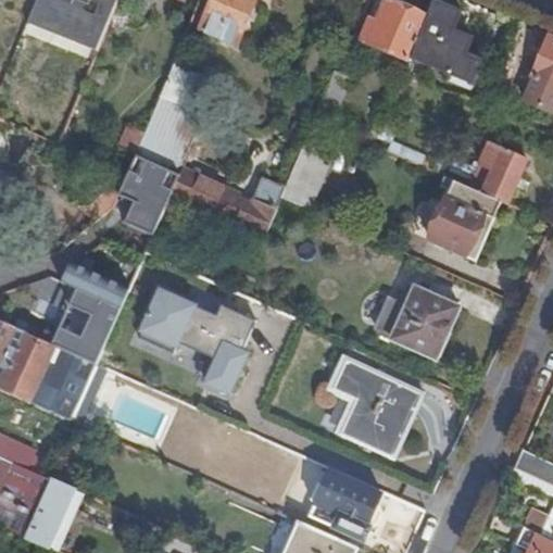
[(45,0),(107,26),(116,0),(45,0)]
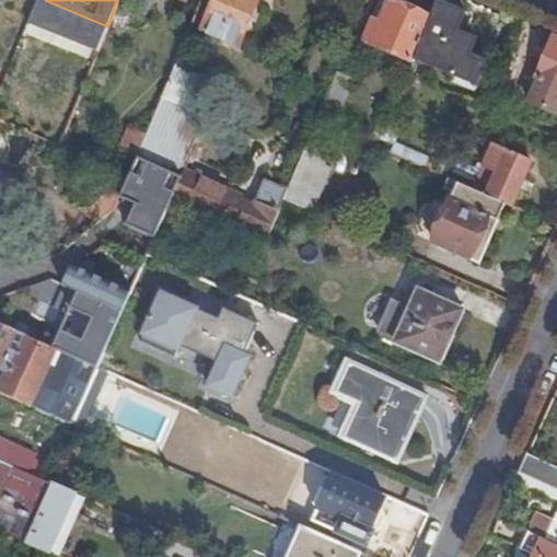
[(200,0),(192,20),(201,24),(201,26),(238,43),(255,0),(200,0)]
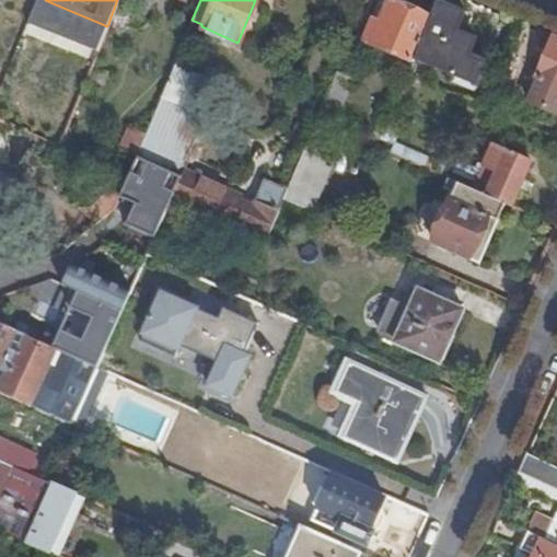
[(463,9),(443,0),(437,0),(430,14),(413,56),(451,72),(449,79),(474,90),(486,58),(470,50),(475,35),(456,27),(463,9)]
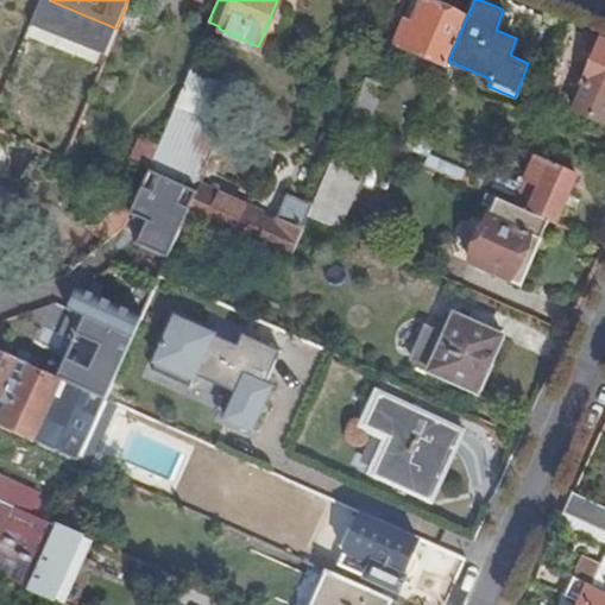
[(448,61),(467,16),(452,8),(449,12),(427,2),(418,24),(405,18),(395,43),(447,64),(448,61)]
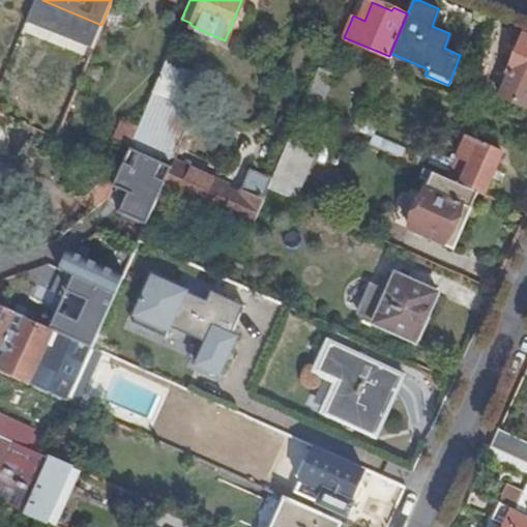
[(526,33),(497,21),(489,41),(507,34),(520,39),(506,69),(526,79),(526,33)]
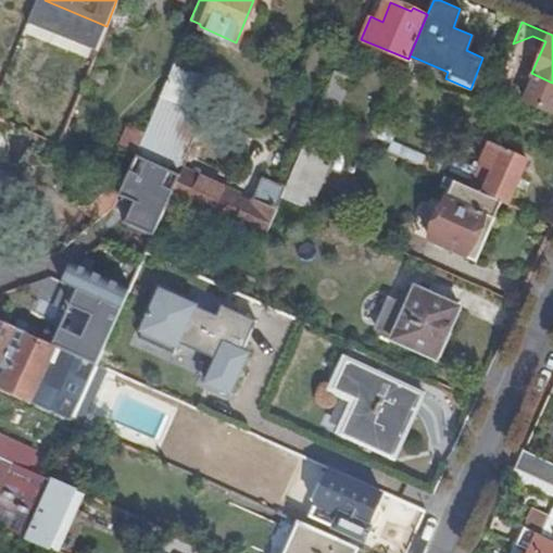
[(215,80),(172,63),(159,95),(201,114),(215,80)]
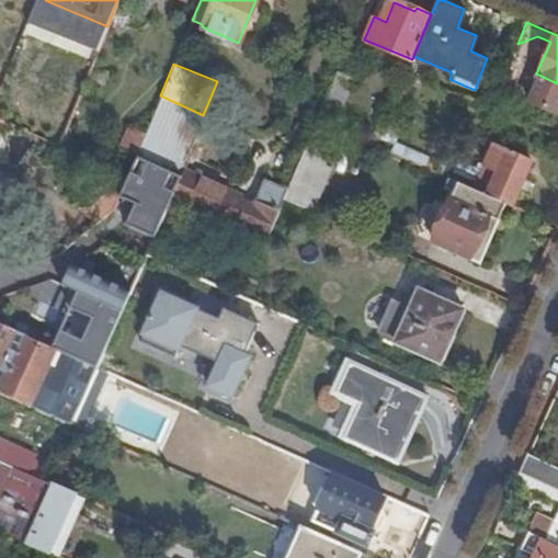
[(352,77),(336,69),(316,117),(332,125),(352,77)]
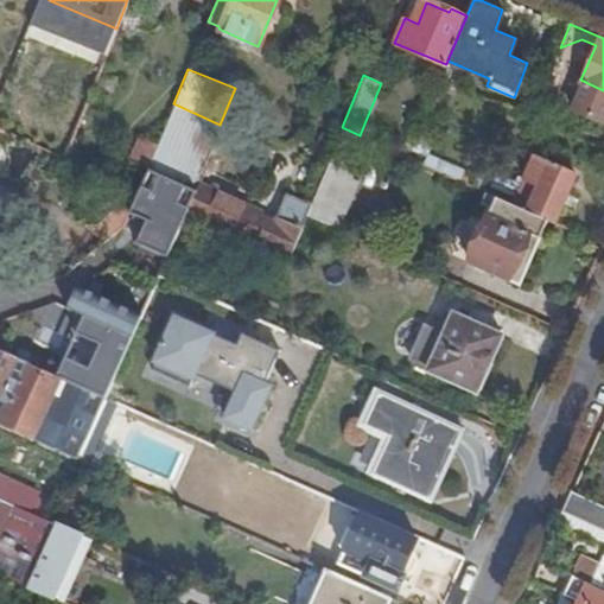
[(146,169),(157,144),(139,135),(128,159),(146,169)]
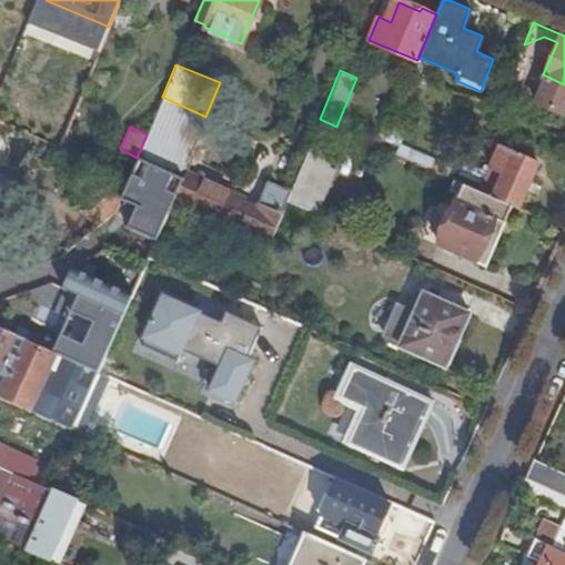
[(313,134),(290,191),(286,200),(315,213),(334,168),(328,164),(333,150),(320,144),(323,139),(313,134)]
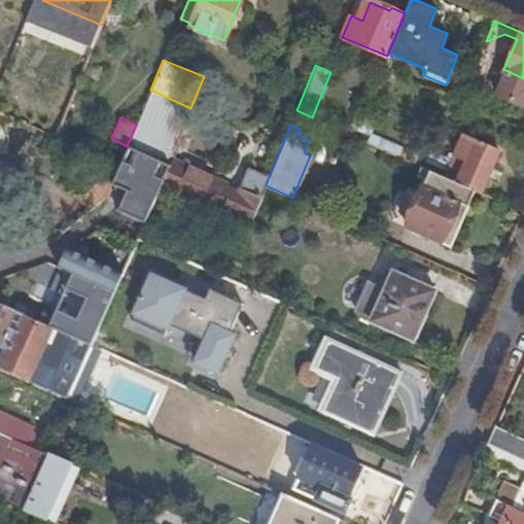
[(474,188),(481,191),(498,150),(463,135),(445,176),(474,188)]
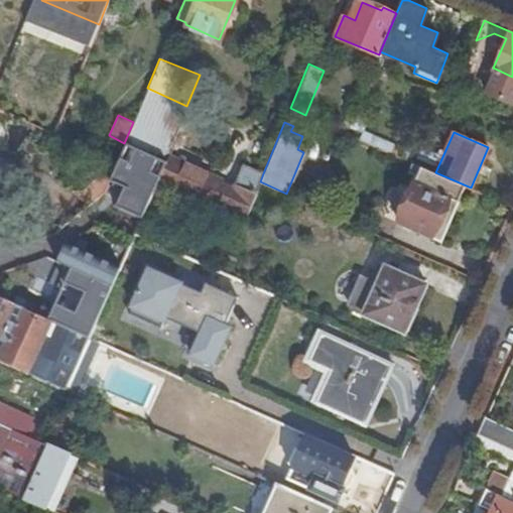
[(165,162),(124,143),(116,162),(157,180),(244,219),(260,181),(263,173),(242,164),(230,196),(219,190),(223,181),(167,157),(165,162)]
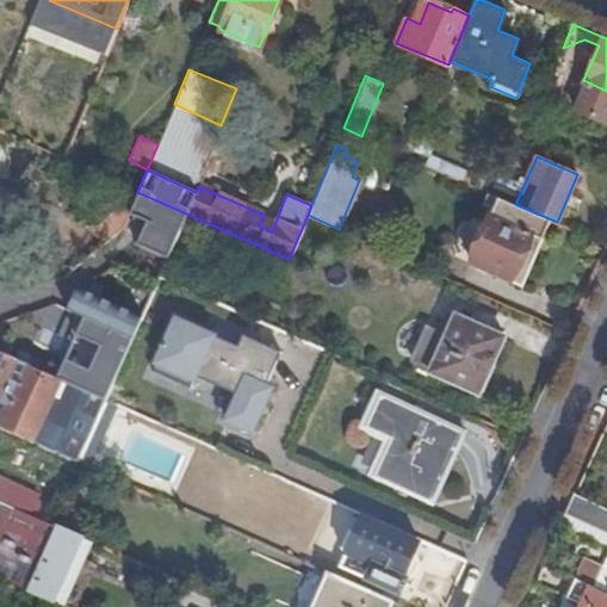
[(464,171),(460,179),(468,183),(471,174),(464,171)]
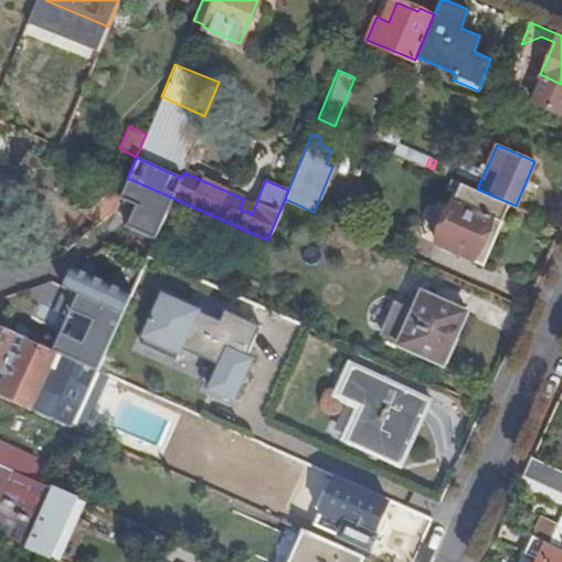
[(119,195),(127,178),(114,172),(107,190),(119,195)]
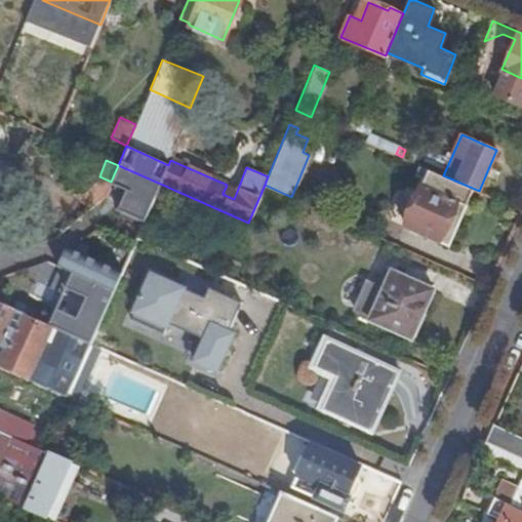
[(160,184),(118,165),(111,182),(124,188),(115,208),(144,222),(147,214),(151,205),(160,184)]
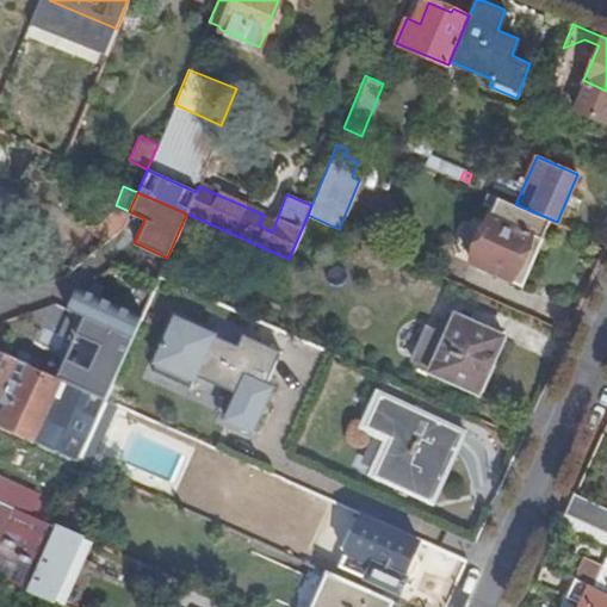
[(549,218),(515,204),(488,192),(483,204),(493,208),(470,261),(520,284),(549,218)]
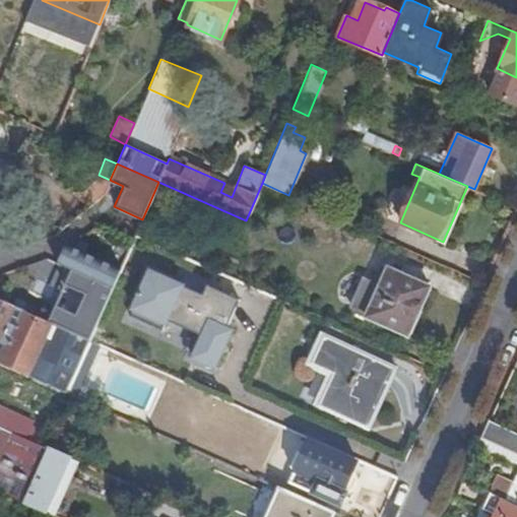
[(160,208),(149,203),(145,212),(155,218),(160,208)]
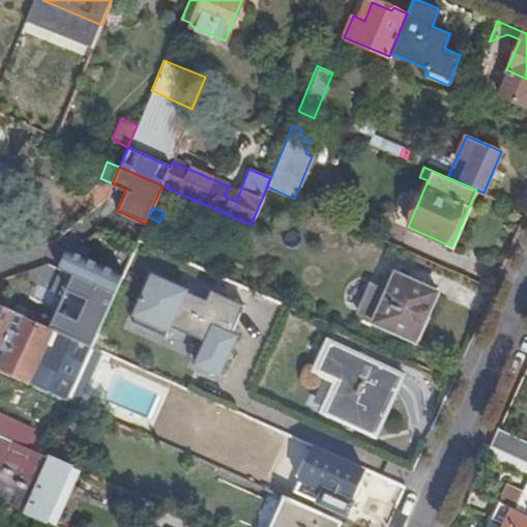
[(115,292),(123,272),(69,249),(68,251),(66,251),(59,268),(72,273),(115,292)]
